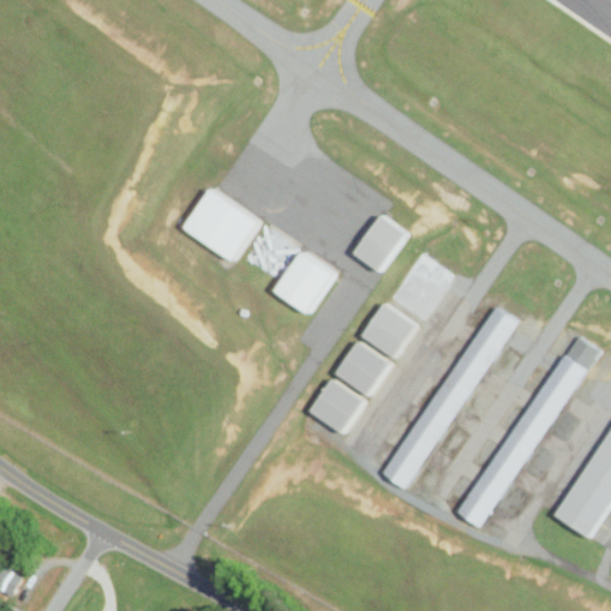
[(183,228),(209,190),(221,199),(225,195),(256,215),(252,221),(256,223),(229,262),(183,228)]
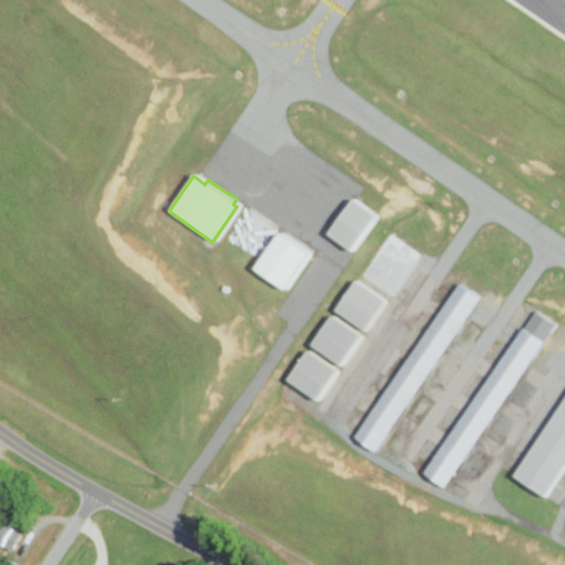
[(325,235),(350,200),(373,218),(349,252),(325,235)]
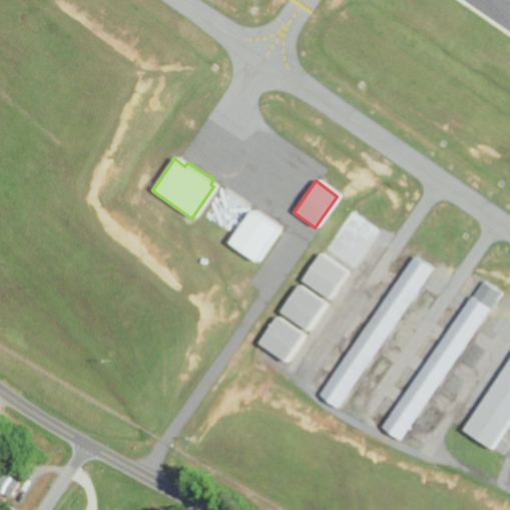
[(201,215),(219,190),(244,208),(226,233),(201,215)]
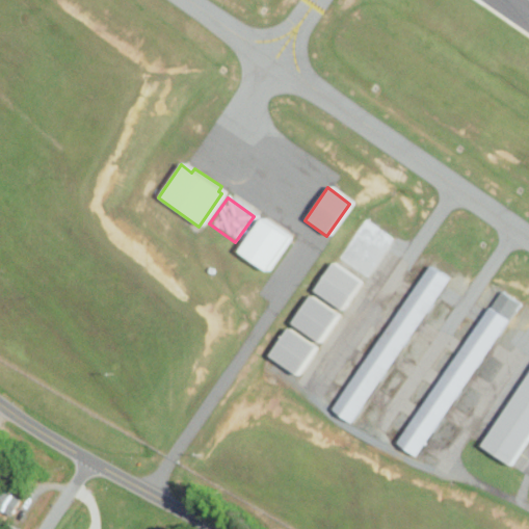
[(237,253),(259,219),(287,239),(265,271),(237,253)]
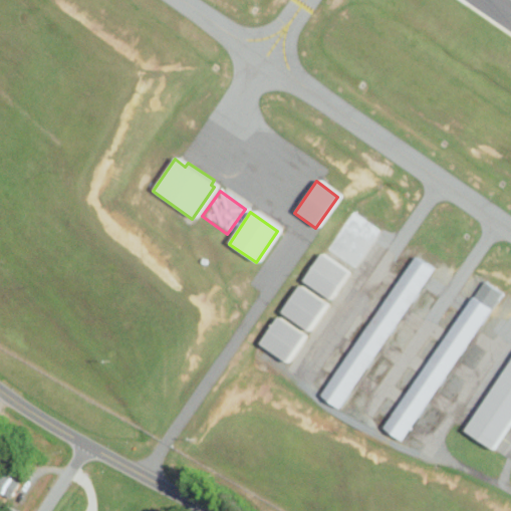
[(322,251),(348,213),(375,231),(349,269),(322,251)]
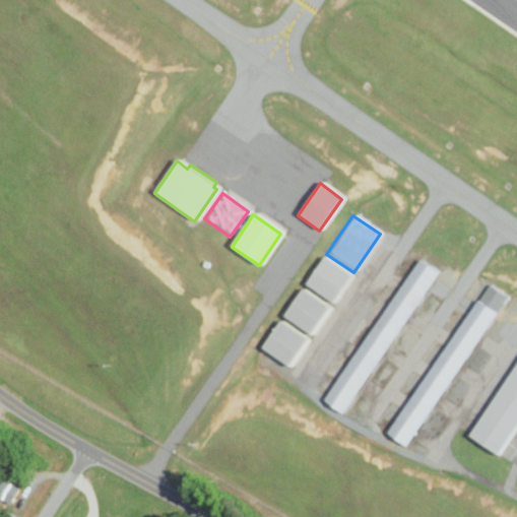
[(306,285),(325,258),(349,276),(330,303),(306,285)]
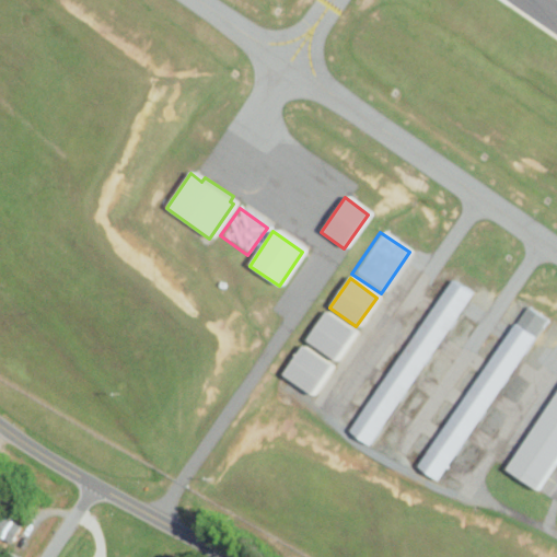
[(347,431),(451,281),(472,296),(368,445),(347,431)]
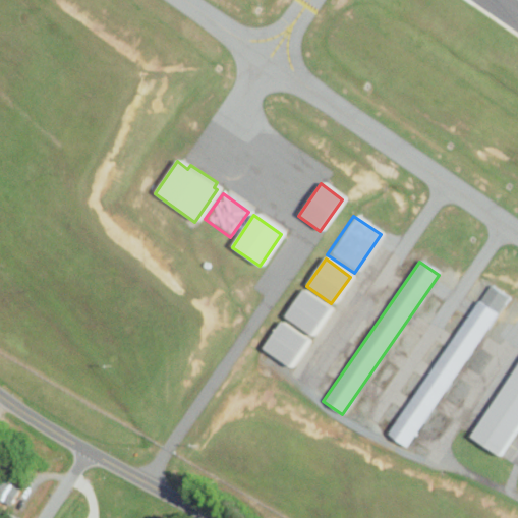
[(385,436),(488,286),(507,299),(404,448),(385,436)]
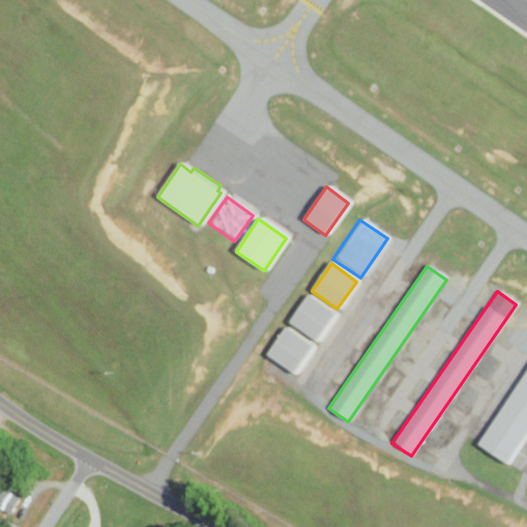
[(288,323),(306,296),(333,314),(332,316),(337,319),(321,343),(317,340),(316,342),(288,323)]
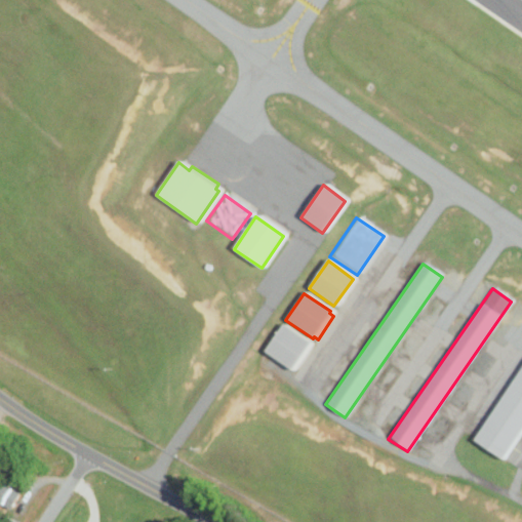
[(263,351),(281,325),(309,344),(290,370),(263,351)]
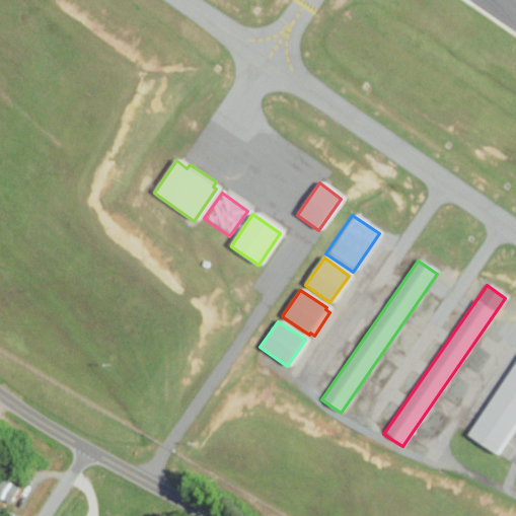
[(466,436),(515,361),(515,423),(495,455),(466,436)]
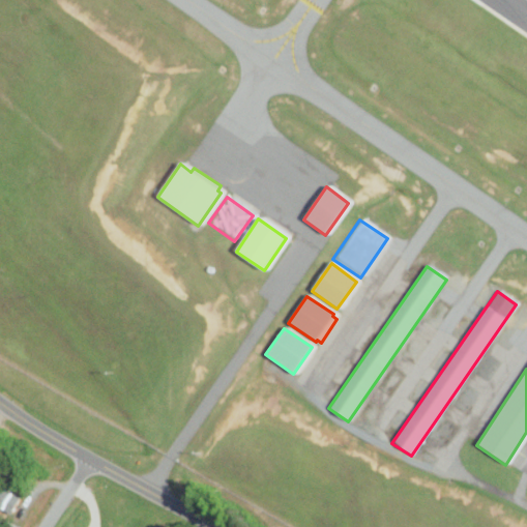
[(0,510),(10,516),(19,499),(0,490),(0,510)]
